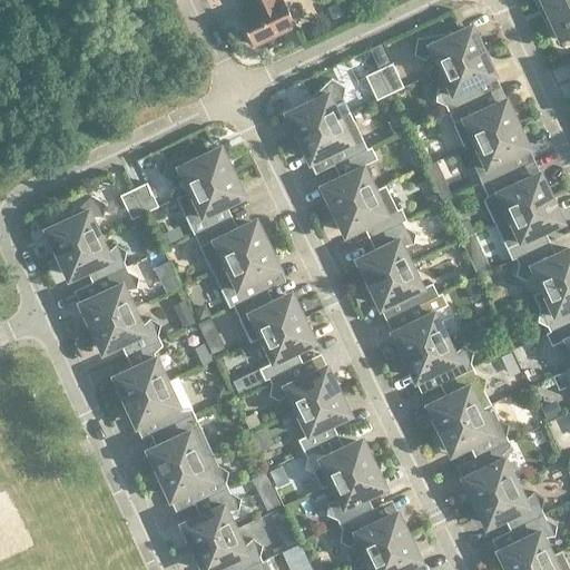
[(295,25),(283,0),(246,0),(249,5),(252,3),(254,10),(239,17),(253,45),(295,25)]
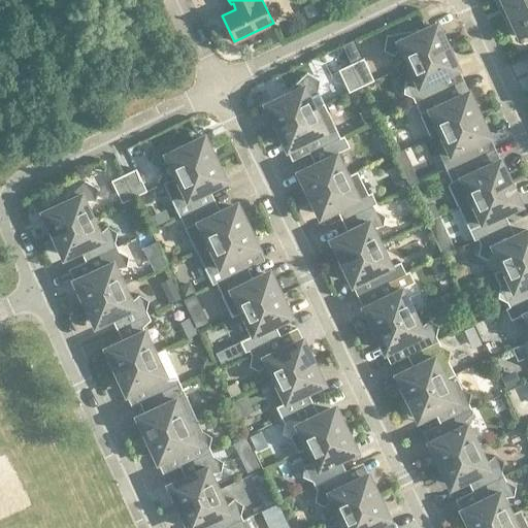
[(527,0),(501,0),(504,5),(506,4),(509,12),(507,13),(519,37),(527,32),(527,0)]
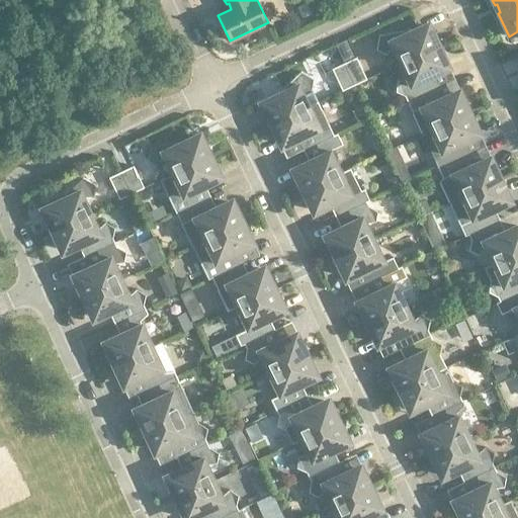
[(308,3),(297,8),(304,19),(313,15),(308,3)]
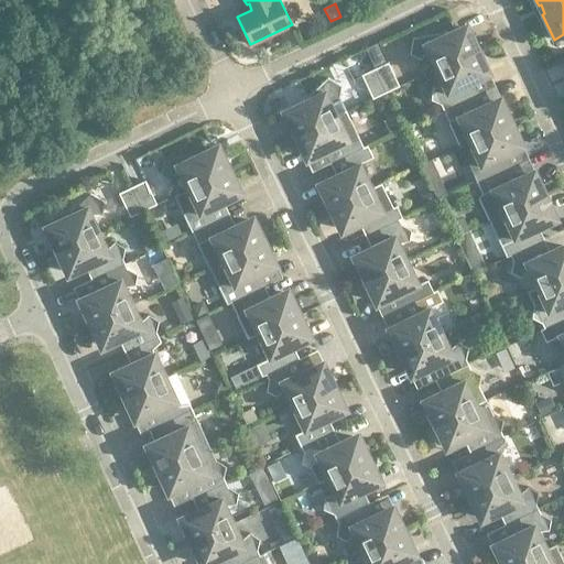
[(429,52),(436,68),(478,50),(472,34),(466,36),(462,28),(442,36),(441,34),(413,38),(410,53),(420,58),(429,52)]
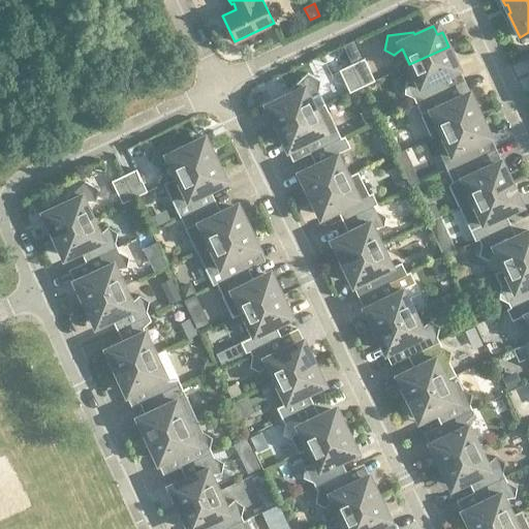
[(456,60),(448,47),(409,64),(416,81),(406,82),(404,93),(413,98),(415,102),(447,88),(442,78),(454,72),(449,63),(456,60)]
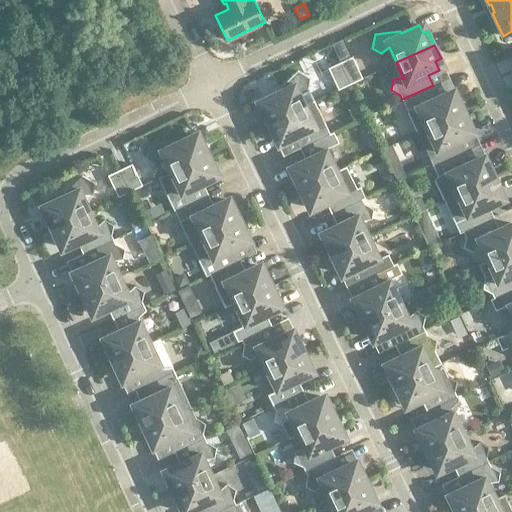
[(352,56),(340,62),(351,84),(363,78),(352,56)]
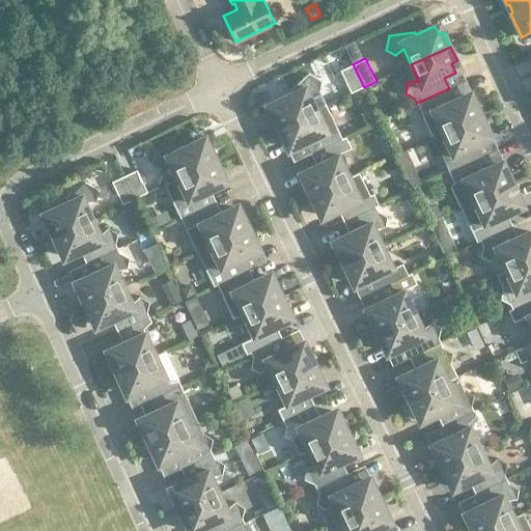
[(364,87),(353,64),(340,70),(352,92),(353,92),(364,87)]
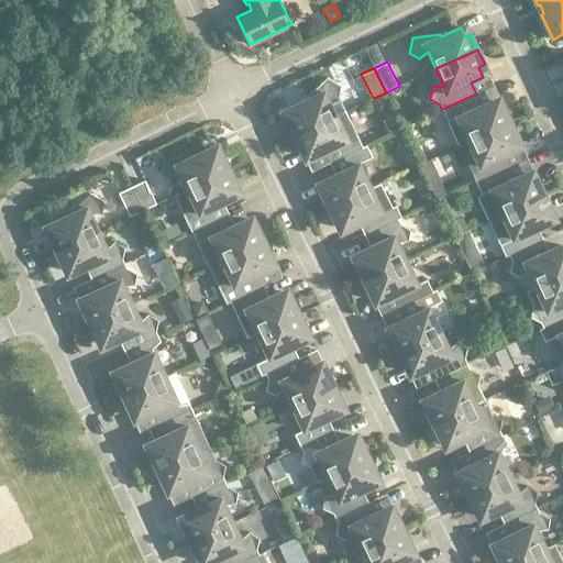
[(287,121),(294,136),(337,116),(335,114),(328,98),(339,97),(341,85),(327,78),(307,97),(308,99),(288,109),(293,118),(287,121)]
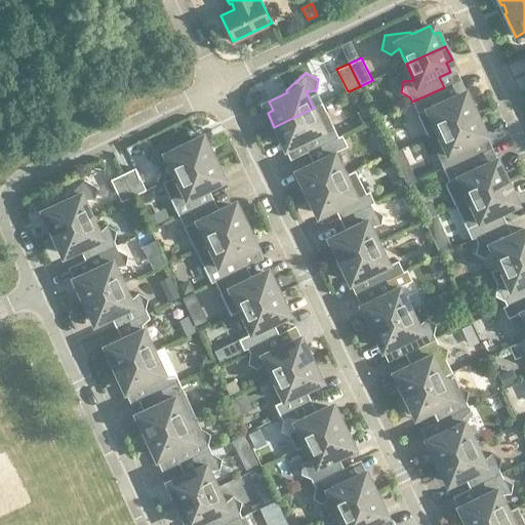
[(360,86),(349,91),(352,97),(357,98),(364,95),(360,86)]
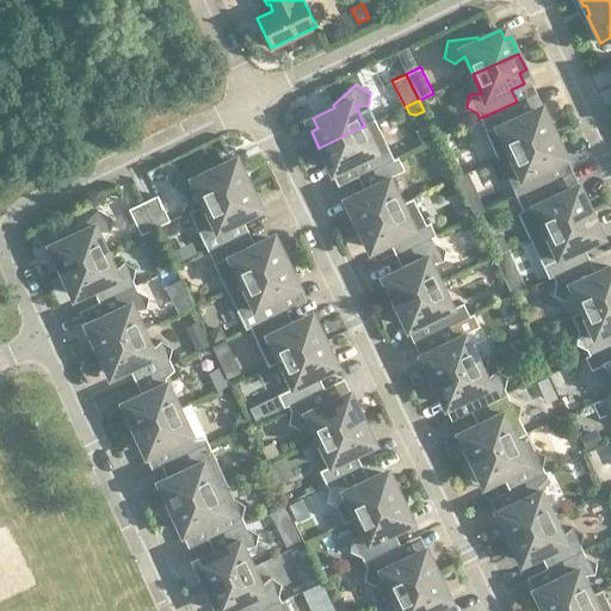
[(523,115),(517,102),(480,118),(499,159),(510,154),(508,154),(555,133),(548,116),(541,118),(536,109),(523,115)]
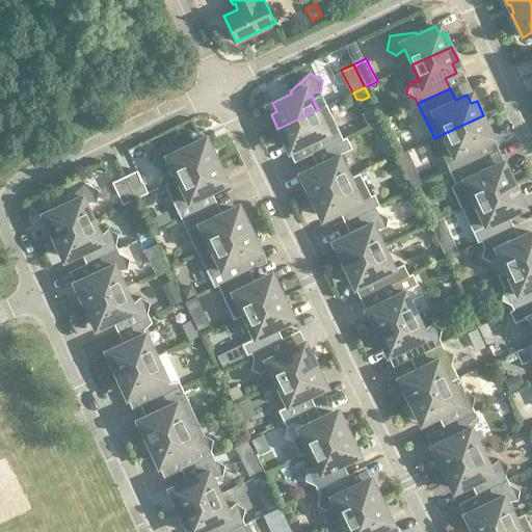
[(326,104),(317,108),(318,109),(277,129),(285,142),(290,140),(295,149),(307,143),(312,154),(343,139),(326,104)]
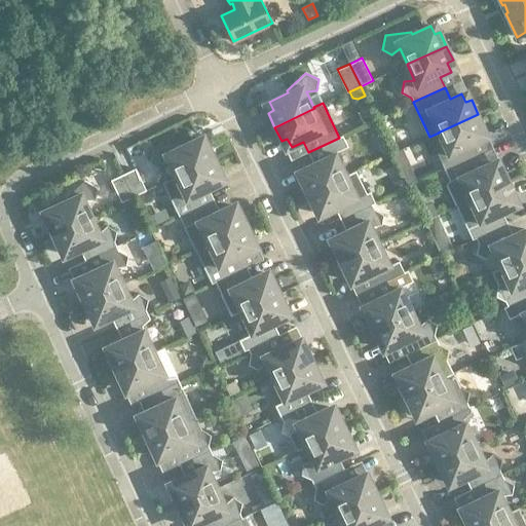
[(484,128),(478,114),(438,133),(439,133),(449,155),(440,159),(445,171),(477,155),(472,145),(483,140),(479,130),(484,128)]
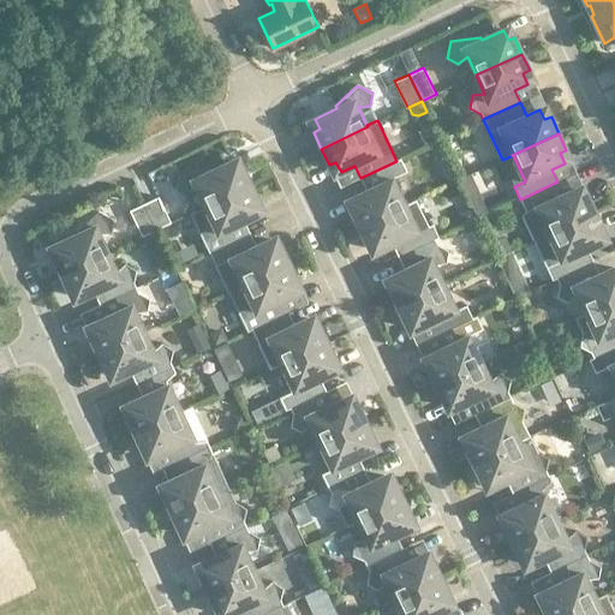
[(401,159),(396,161),(360,178),(366,191),(353,197),(358,208),(352,210),(359,227),(405,206),(393,179),(407,172),(401,159)]
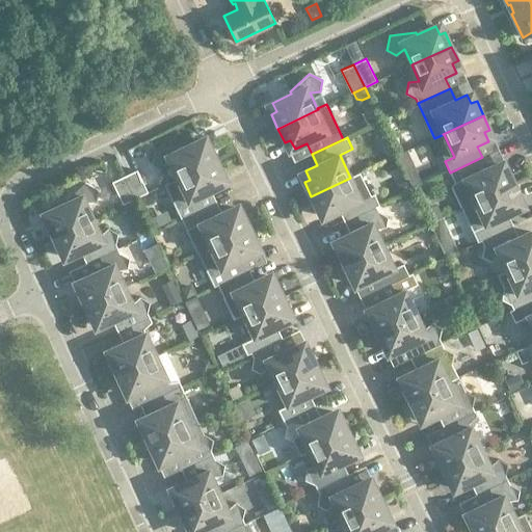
[(169,162),(178,178),(178,179),(217,159),(210,145),(205,148),(201,139),(182,148),(181,147),(155,150),(153,164),(162,169),(169,162)]
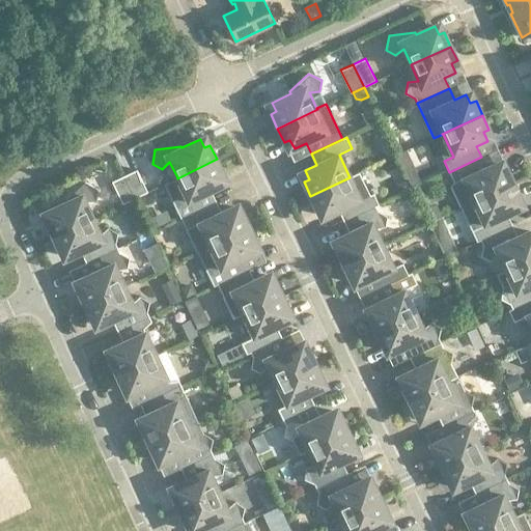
[(381,143),(387,157),(394,154),(388,140),(381,143)]
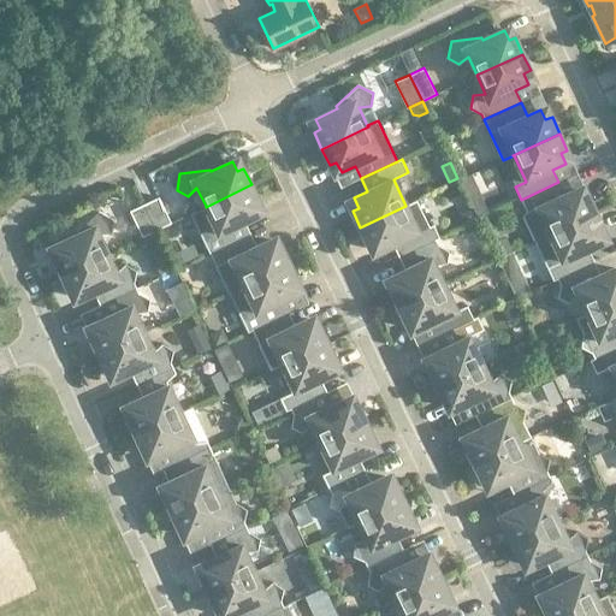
[(473,173),(460,179),(463,189),(477,183),(473,173)]
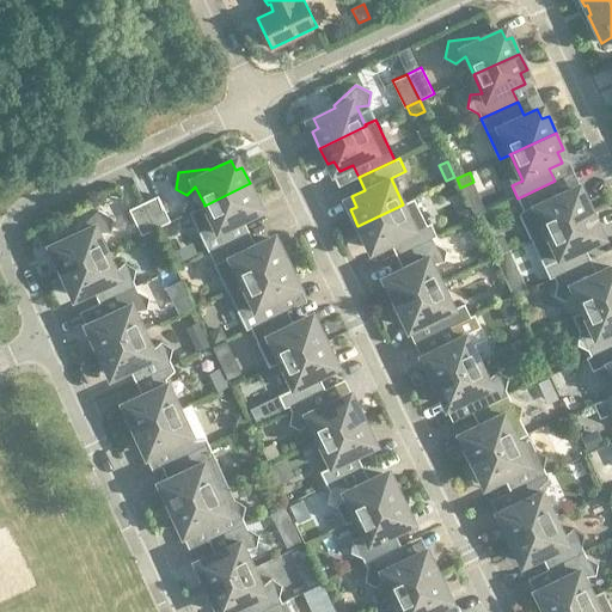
[(560,194),(555,181),(518,199),(524,210),(519,213),(532,239),(592,212),(585,195),(579,199),(574,188),(560,194)]
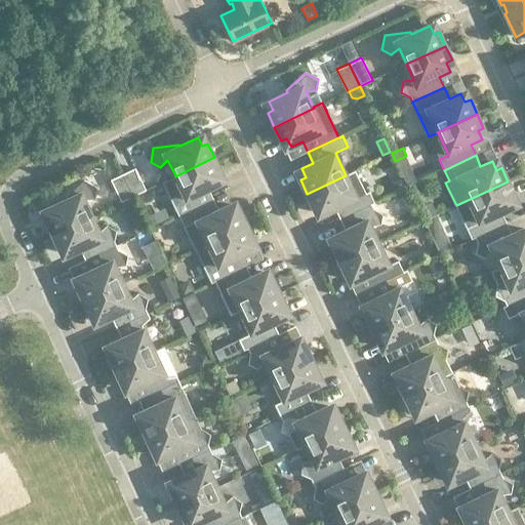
[(221,171),(214,157),(175,176),(175,175),(162,182),(178,216),(213,199),(208,189),(219,183),(215,174),(221,171)]
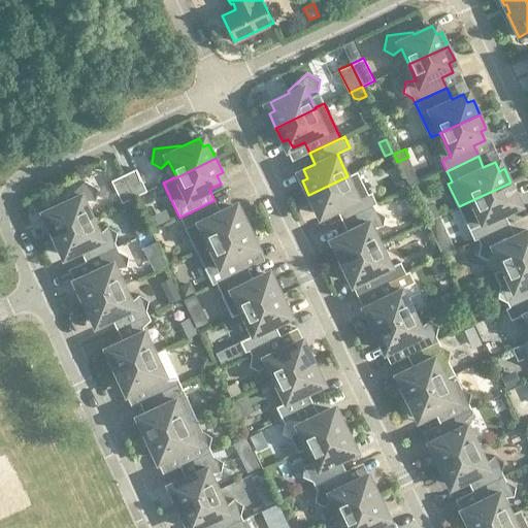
[(136,169),(124,175),(134,197),(146,192),(136,169)]
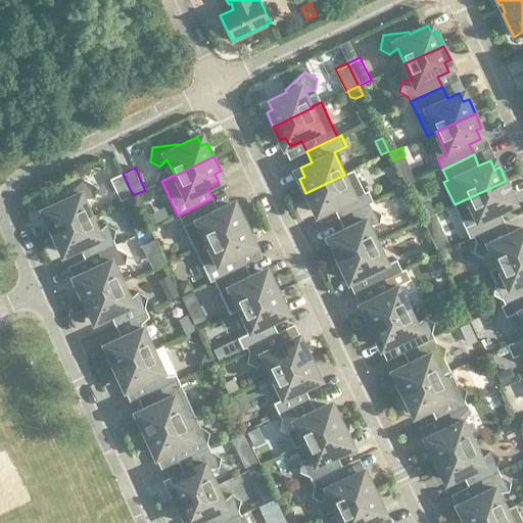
[(362,194),(351,172),(344,175),(305,193),(313,207),(318,204),(322,214),(333,208),(338,219),(370,203),(365,192),(362,194)]
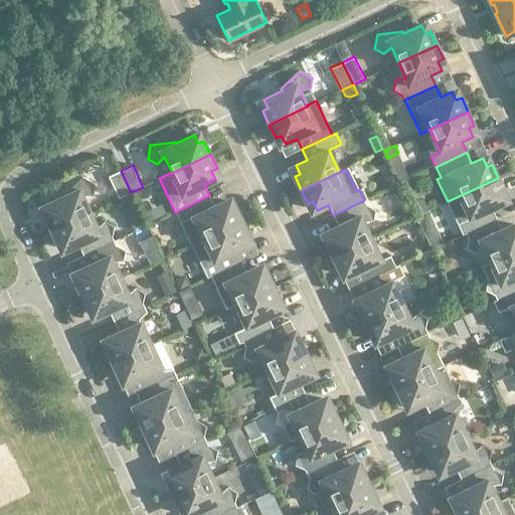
[(131,192),(121,171),(109,176),(119,198),(131,192)]
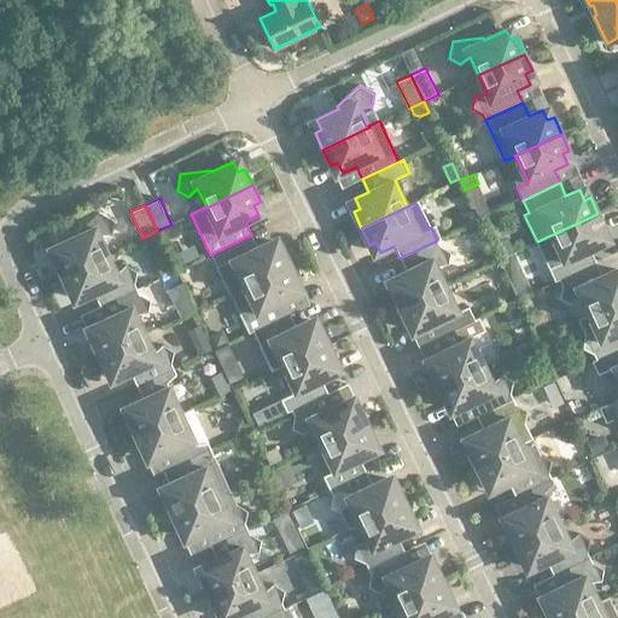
[(54,258),(62,275),(109,254),(99,234),(111,233),(114,221),(99,213),(76,233),(77,235),(56,245),(60,256),(54,258)]
